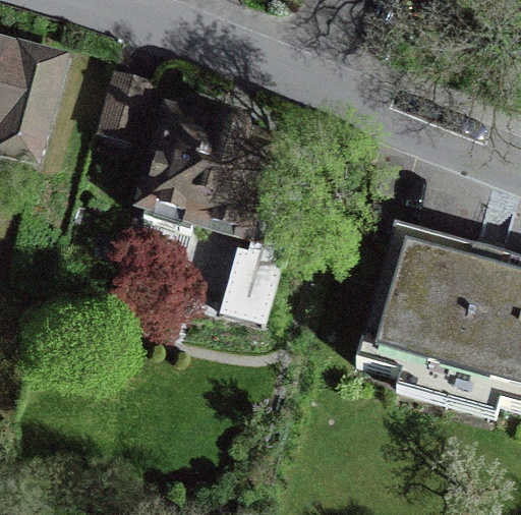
[(0,147),(35,157),(42,130),(61,57),(0,40),(0,147)]
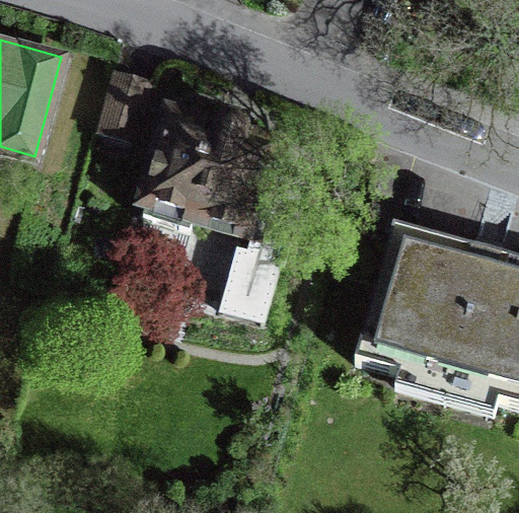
[(132,140),(149,80),(117,71),(99,131),(132,140)]
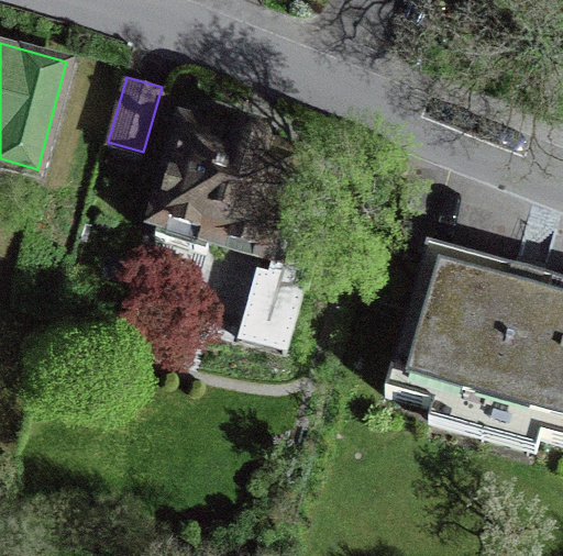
[(211,231),(274,248),(280,222),(299,156),(263,146),(262,133),(253,126),(241,129),(235,139),(186,124),(155,234),(206,248),(211,231)]
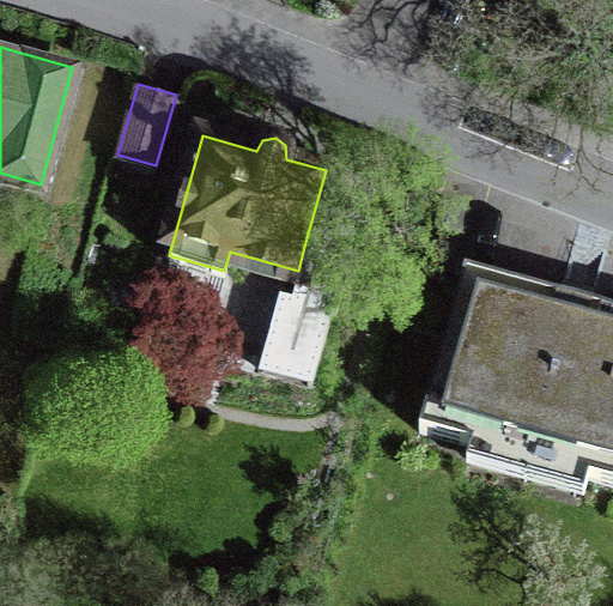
[(317,246),(305,242),(298,271),(291,294),(279,290),(258,367),(311,382),(356,237),(322,229),(317,246)]
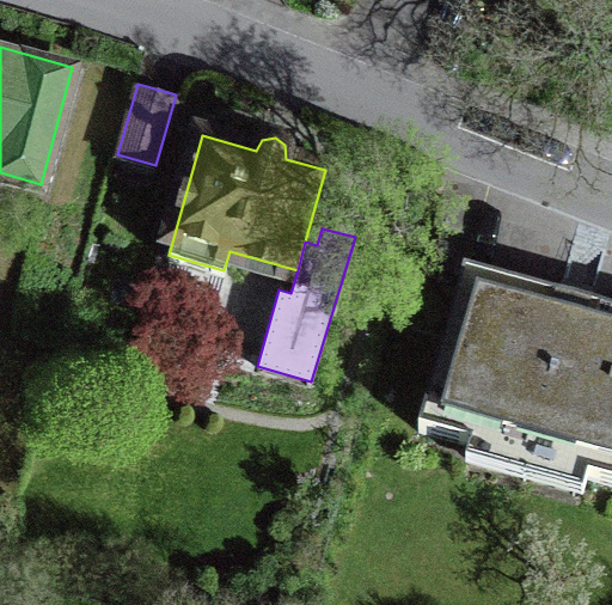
[(472,439),(473,434),(588,465),(586,471),(611,477),(611,304),(464,263),(420,425),(472,439)]
